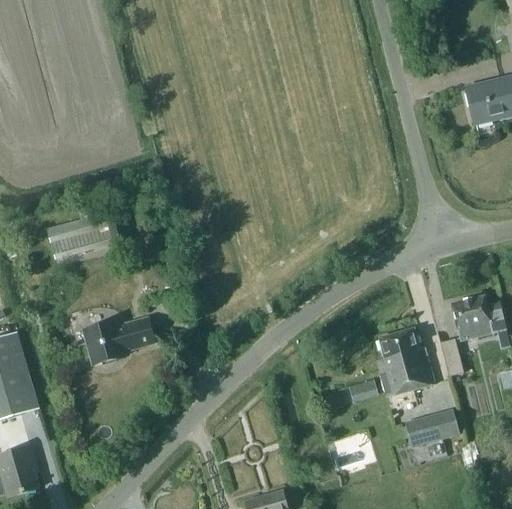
[(466,89),(473,121),(511,112),(511,79),(466,89)]
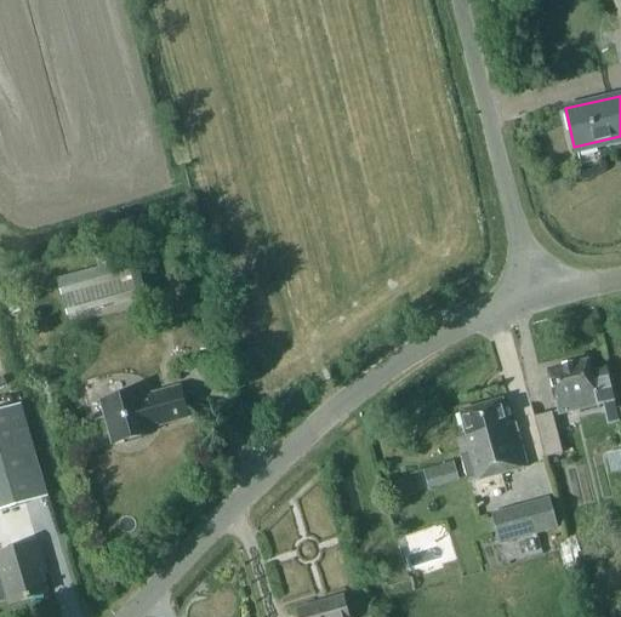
[(144,252),(126,257),(137,295),(154,290),(144,252)]
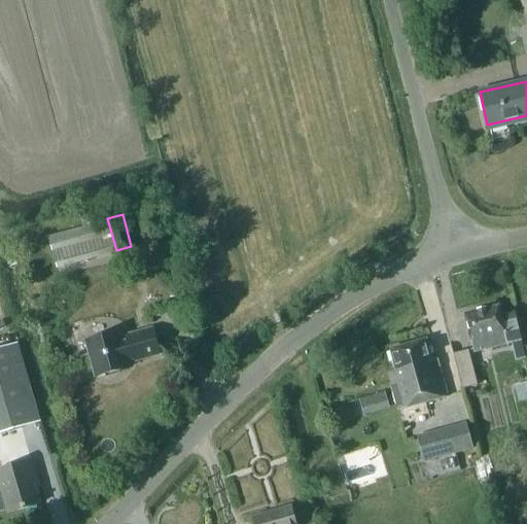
[(47,235),(57,267),(116,250),(107,218),(47,235)]
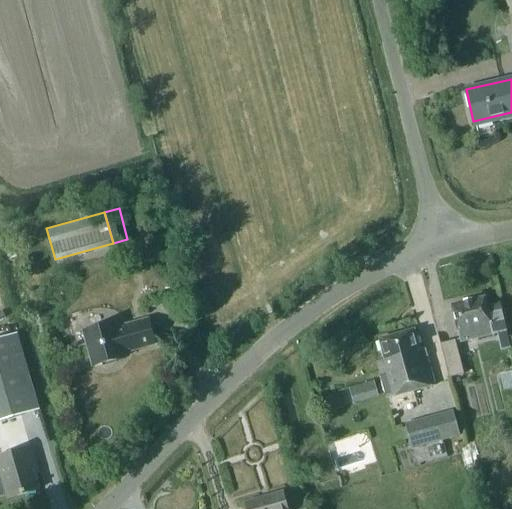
[(485,303),(483,295),(451,303),(457,329),(458,329),(460,340),(492,332),(492,331),(505,328),(498,300),(485,303)]
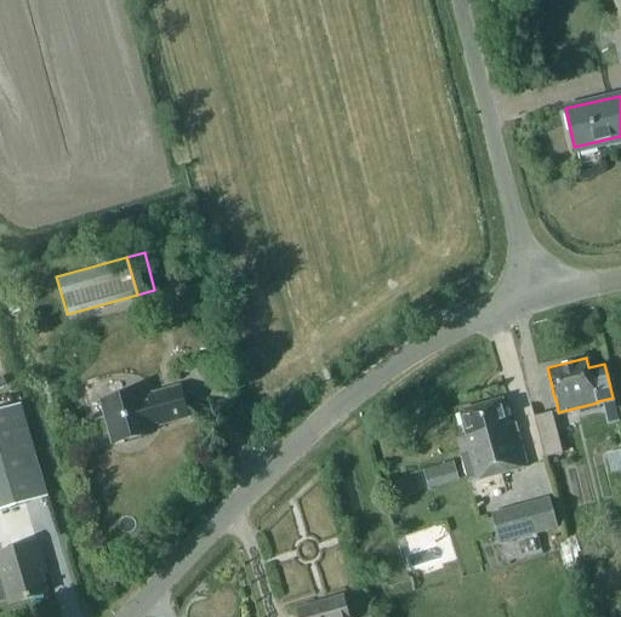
[(101,400),(112,443),(148,433),(146,426),(186,415),(178,387),(138,398),(136,390),(101,400)]
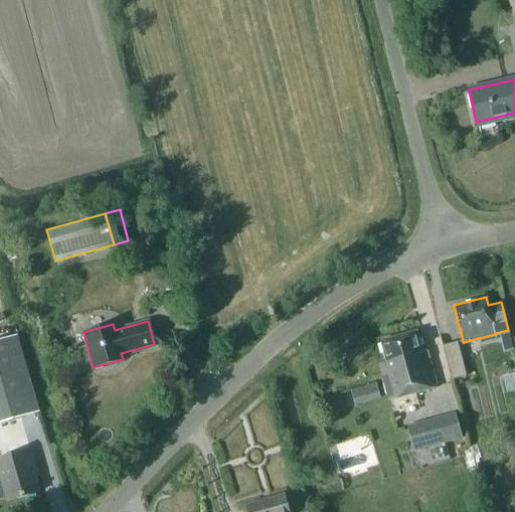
[(376,361),(387,398),(436,384),(424,348),(417,348),(412,330),(376,340),(381,358),(376,361)]
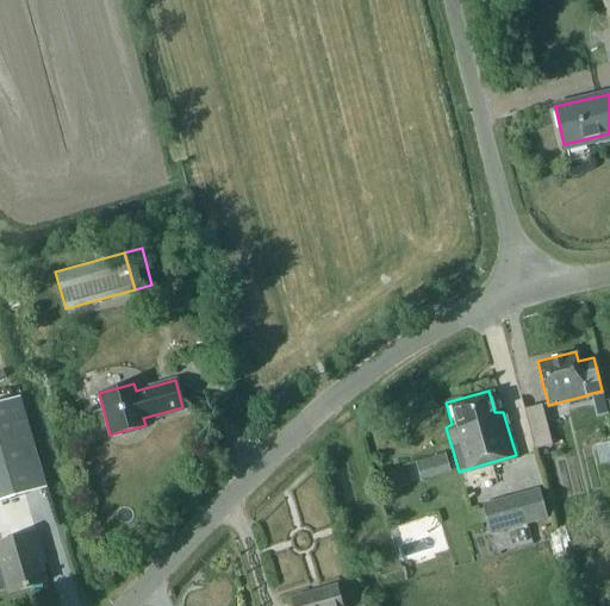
[(20,394),(0,399),(0,497),(47,483),(20,394)]
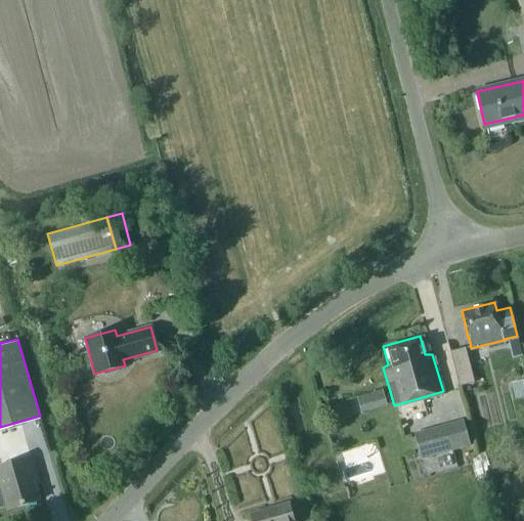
[(465,346),(450,350),(459,385),(474,381),(465,346)]
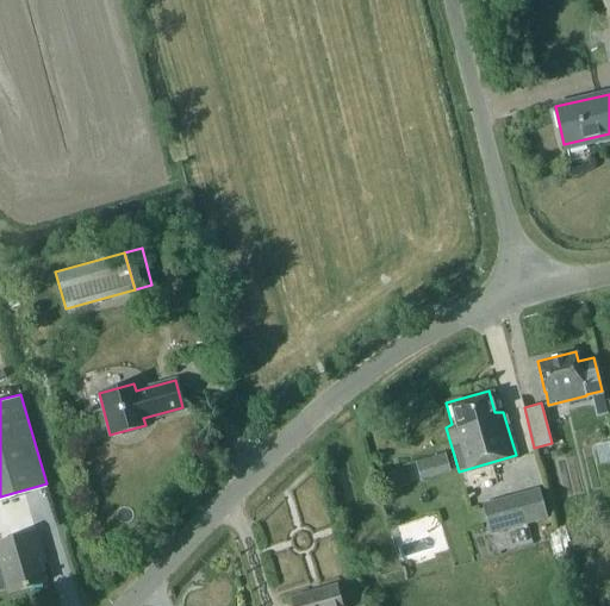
[(415,466),(410,468),(412,473),(416,472),(417,473),(449,463),(446,455),(442,456),(441,455),(414,463),(415,466)]
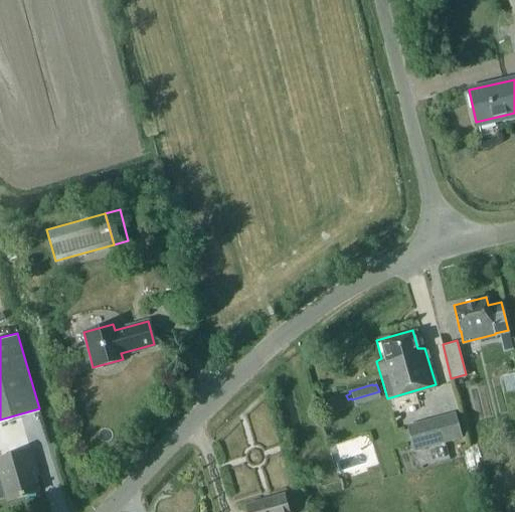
[(406,424),(413,451),(463,438),(456,411),(406,424)]
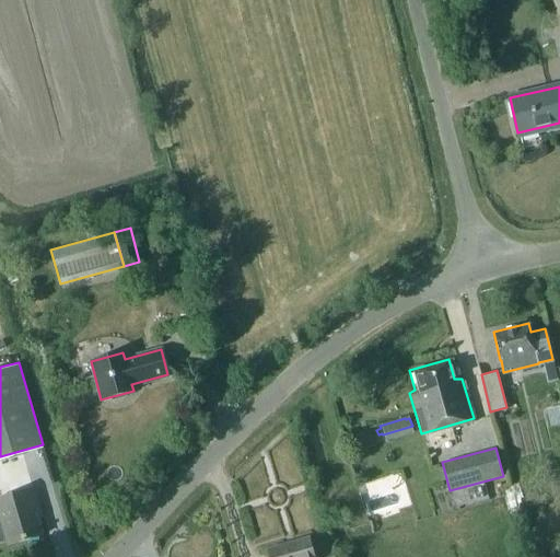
[(0,496),(0,542),(8,540),(9,542),(39,534),(31,505),(35,503),(31,488),(0,496)]
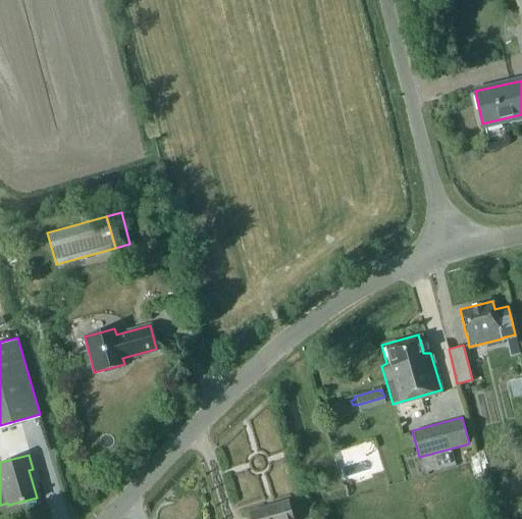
[(312,518),(311,516),(302,518),(291,518),(285,501),(249,512),(251,518),(312,518)]
